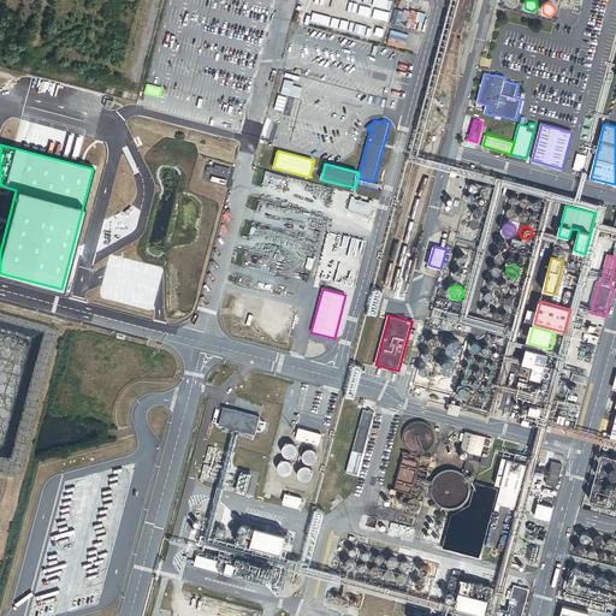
[(598,345),(600,337),(591,335),(590,339),(588,342),(598,345)]
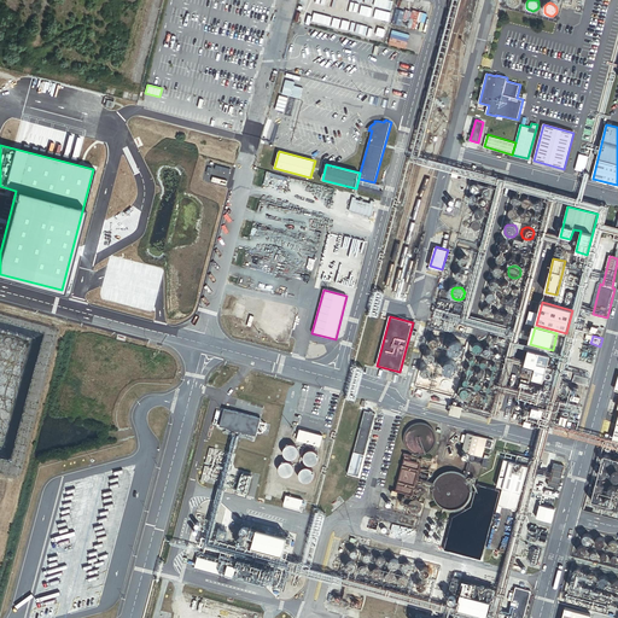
[(460,356),(462,355),(464,354),(465,351),(465,350),(465,348),(464,345),(462,344),(460,343),(458,343),(456,344),(454,344),(453,347),(452,349),(452,350),(453,353),(454,355),(455,356),(458,356),(460,356)]
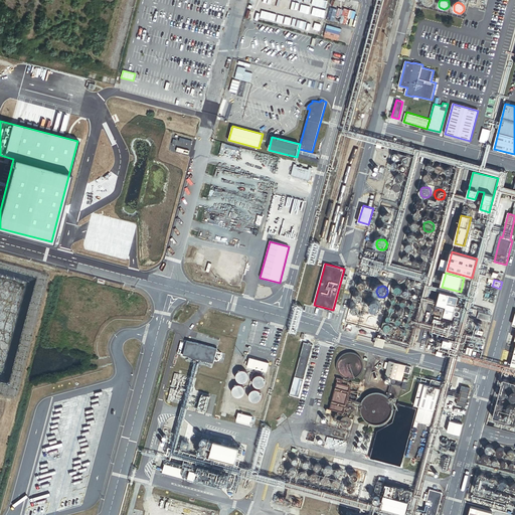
[(496,301),(499,292),(488,288),(488,289),(486,289),(485,293),(487,294),(486,298),(496,301)]
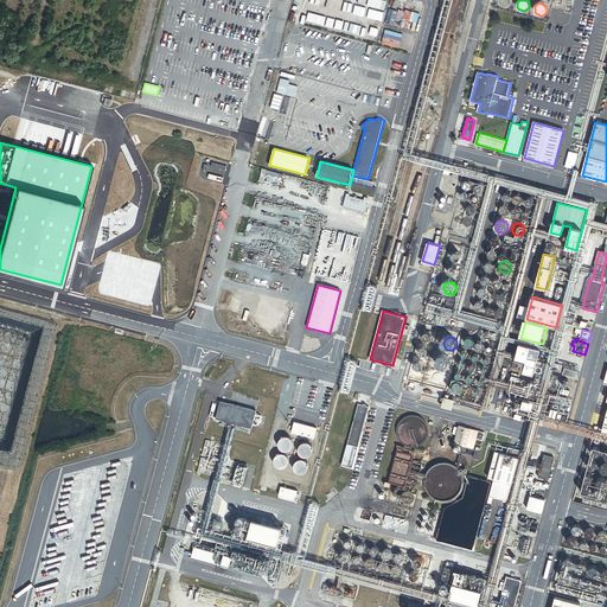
[(513,369),(535,375),(541,349),(521,344),(513,369)]
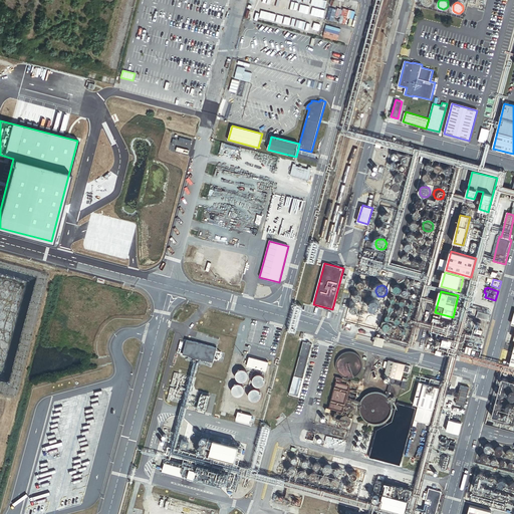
[(377,312),(379,312),(380,311),(381,309),(381,307),(381,306),(380,304),(379,303),(378,302),(376,302),(374,302),(372,303),(371,304),(371,306),(371,308),(371,309),(372,311),(373,312),(375,312),(377,312)]
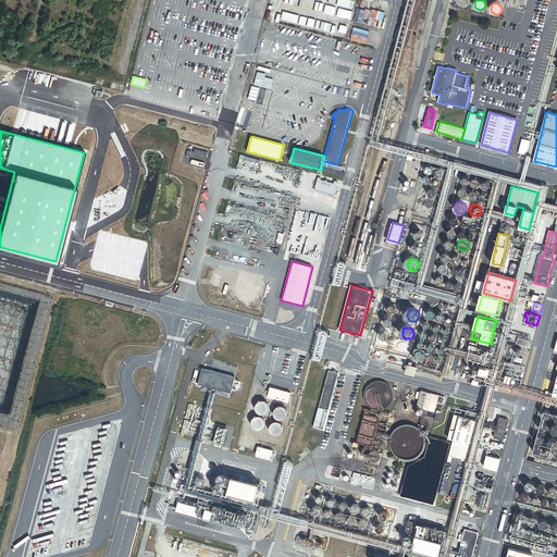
[(416,374),(418,366),(408,363),(406,372),(416,374)]
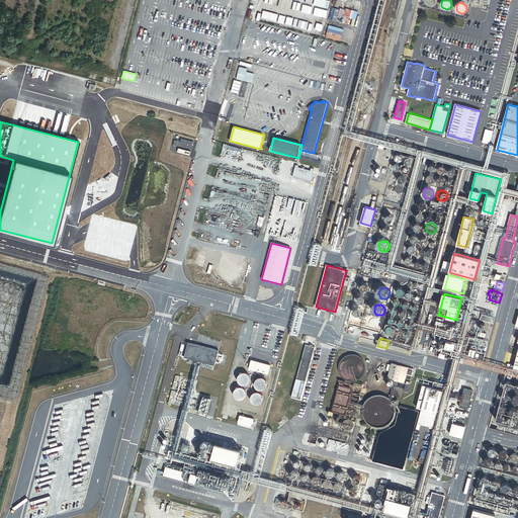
[(456,350),(457,343),(447,341),(445,347),(456,350)]
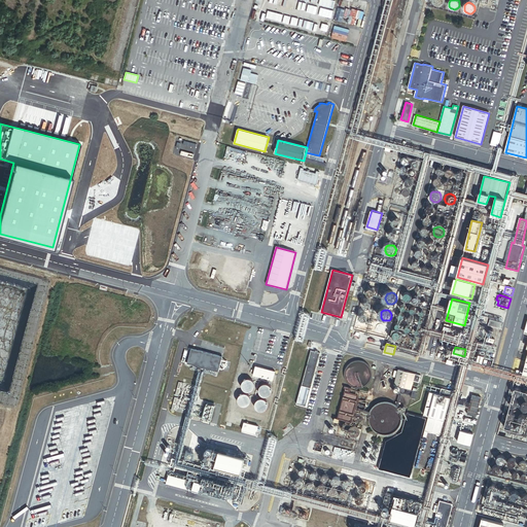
[(222,357),(191,349),(187,363),(218,372),(222,357)]
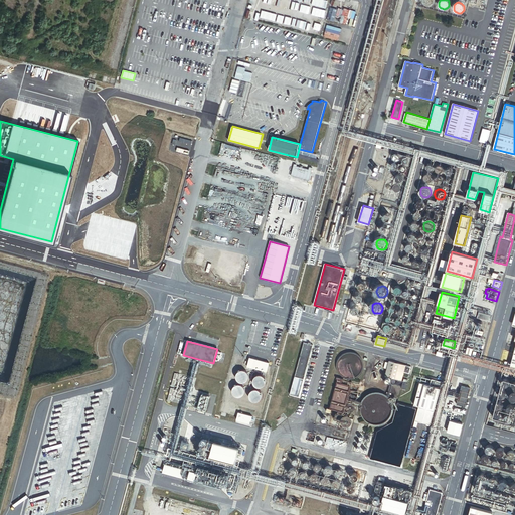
[(305,377),(314,344),(305,342),(296,375),(305,377)]
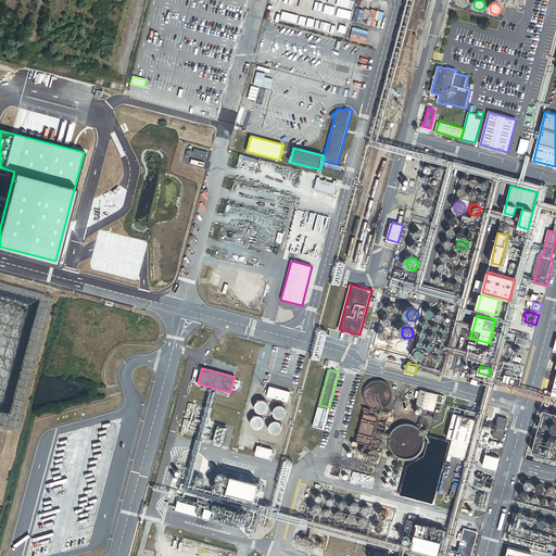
[(392,401),(392,399),(393,396),(393,395),(393,393),(392,391),(392,390),(391,388),(390,387),(389,384),(388,383),(386,382),(384,381),(382,381),(381,380),(379,380),(377,380),(376,380),(374,381),(371,381),(370,382),(368,383),(367,384),(366,387),(365,388),(364,390),(364,391),(363,393),(363,395),(363,396),(364,399),(364,401),(365,402),(366,404),(367,405),(368,406),(370,407),(371,408),(374,409),(375,409),(377,409),(379,409),(380,409),(382,409),(384,408),(386,407),(388,406),(389,405),(390,404),(391,402),(392,401)]
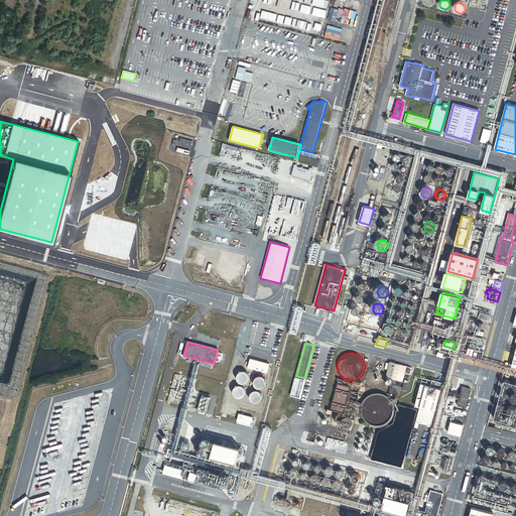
[(270,364),(250,359),(248,368),(267,373),(270,364)]
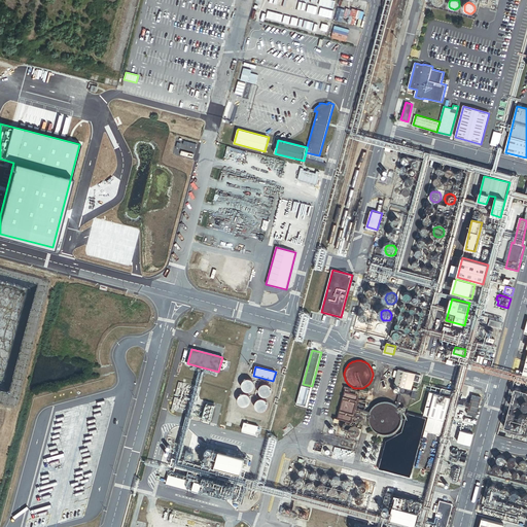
[(422,375),(398,370),(394,390),(400,391),(402,386),(412,388),(413,380),(420,382),(422,375)]
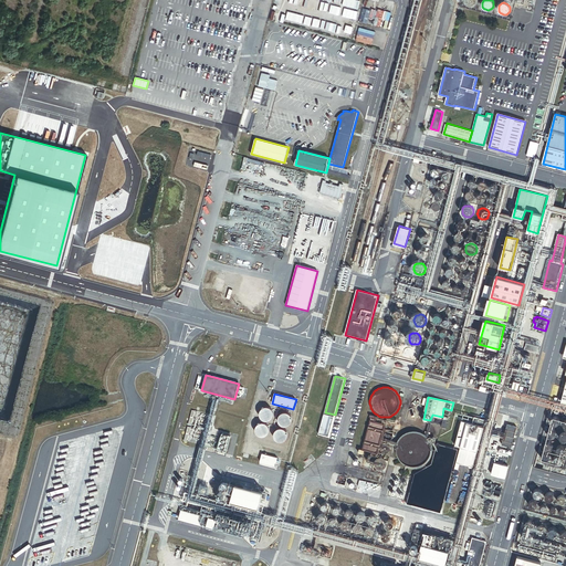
[(274,412),(273,410),(271,409),(269,408),(266,408),(265,408),(263,409),(262,411),(261,413),(261,416),(262,418),(263,419),(265,420),(268,421),(269,420),(271,420),(273,418),(274,417),(274,415),(274,412)]
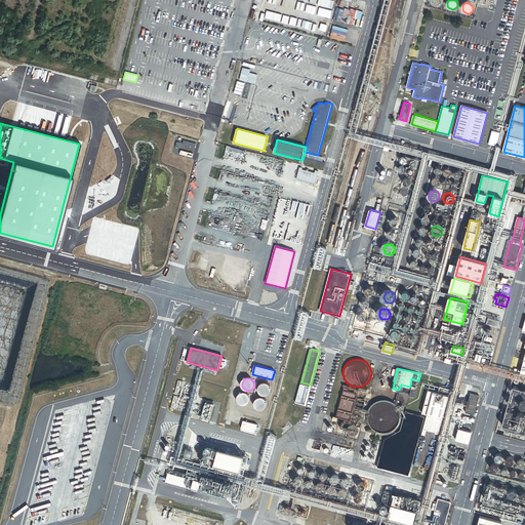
[(270,387),(269,385),(268,384),(266,382),(264,382),(261,382),(260,385),(258,386),(258,388),(258,390),(258,392),(260,393),(261,394),(264,395),(266,395),(268,394),(269,393),(270,391),(271,389),(270,387)]
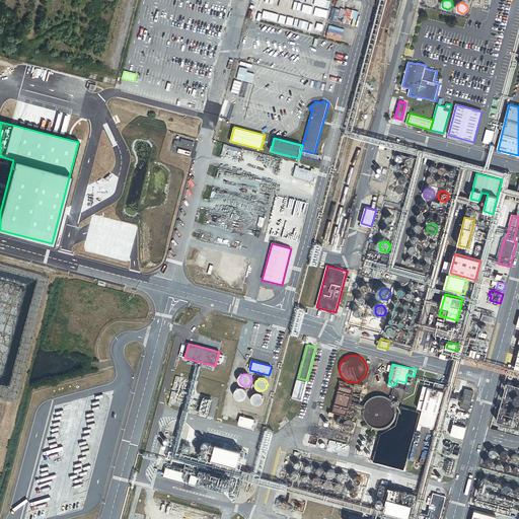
[(335,414),(346,417),(353,389),(344,386),(346,380),(340,379),(340,381),(341,381),(332,411),(330,411),(329,414),(335,415),(335,414)]
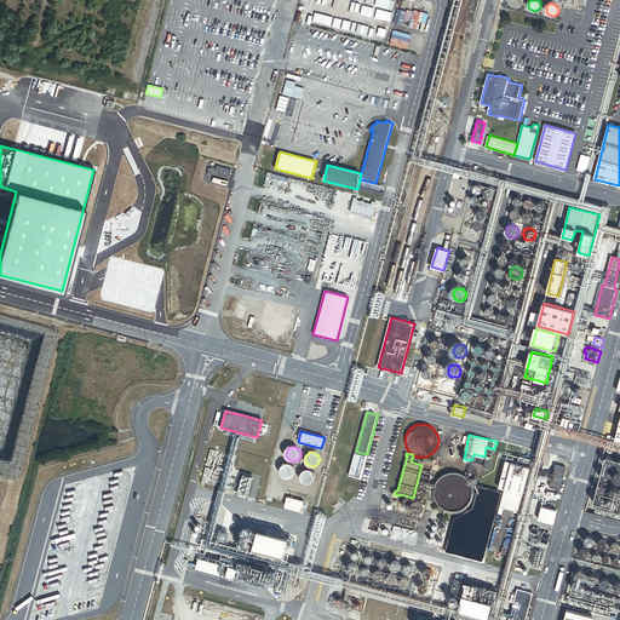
[(520,511),(532,466),(507,459),(499,487),(505,488),(500,506),(505,506),(520,511)]
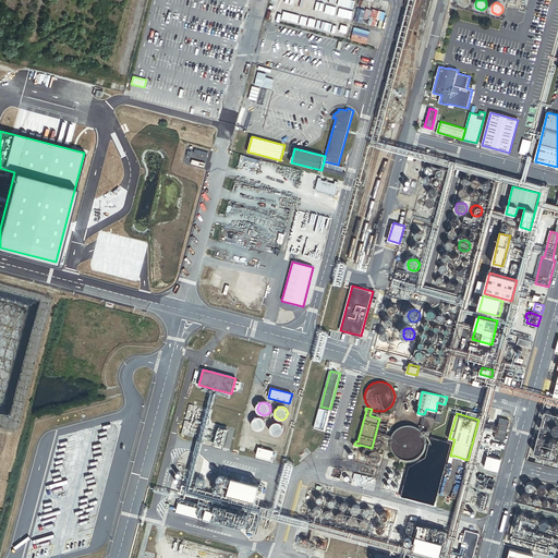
[(265,422),(264,421),(263,419),(261,417),(258,417),(256,419),(255,420),(253,421),(253,423),(253,425),(253,427),(255,429),(256,431),(258,431),(261,431),(263,429),(264,428),(265,426),(266,424),(265,422)]
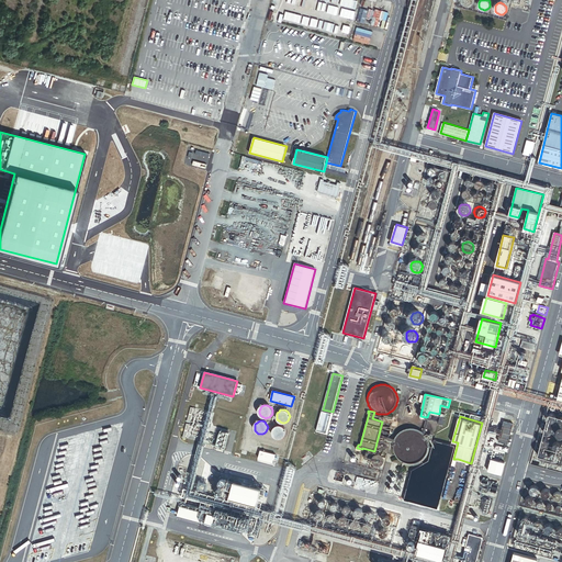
[(514,424),(504,422),(499,442),(508,445),(514,424)]
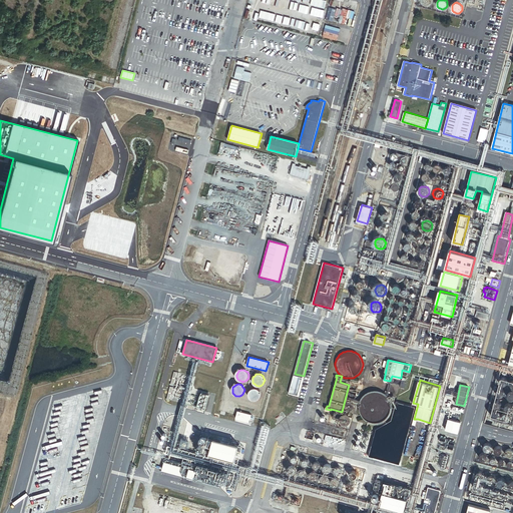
[(261,393),(260,391),(259,390),(257,389),(254,388),(252,389),(250,390),(249,392),(248,393),(248,395),(249,397),(250,399),(252,400),(254,400),(257,400),(259,399),(260,398),(261,396),(261,394),(261,393)]
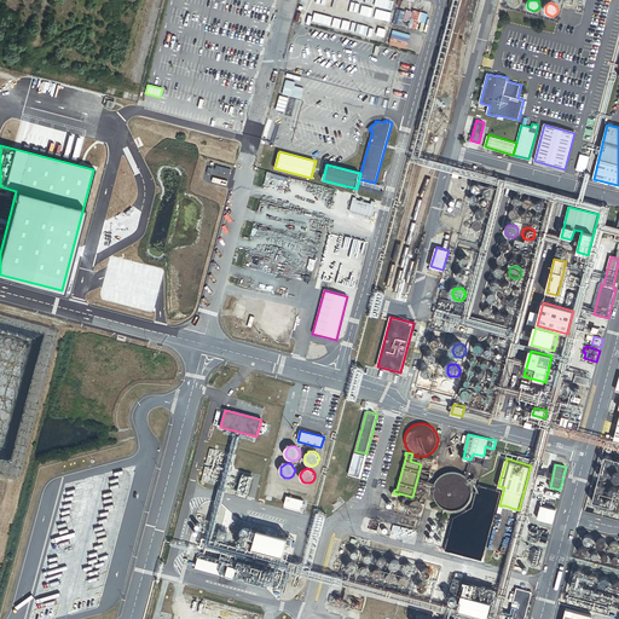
[(428,481),(431,470),(422,468),(420,479),(428,481)]
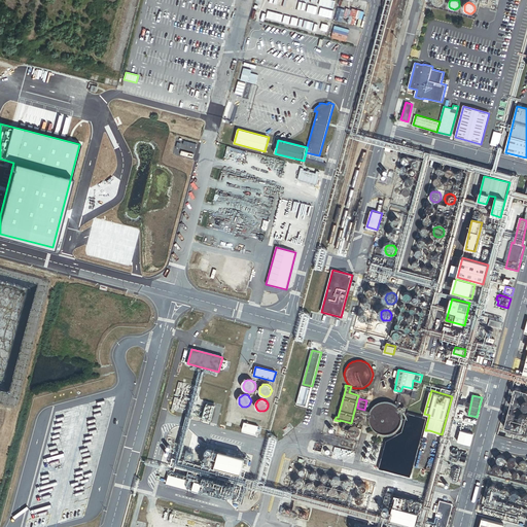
[(401,418),(401,416),(401,414),(400,413),(403,410),(401,407),(398,409),(397,408),(397,407),(395,406),(394,405),(392,403),(390,402),(388,402),(386,401),(384,401),(382,402),(381,402),(379,403),(377,405),(375,406),(374,407),(373,409),(372,410),(371,412),(370,414),(370,416),(370,418),(370,420),(370,422),(371,424),(372,426),(373,427),(374,429),(375,430),(377,431),(379,432),(380,433),(382,433),(384,434),(386,434),(388,434),(390,433),(392,432),(394,431),(395,430),(397,429),(398,427),(399,426),(400,424),(401,422),(401,420),(401,418)]
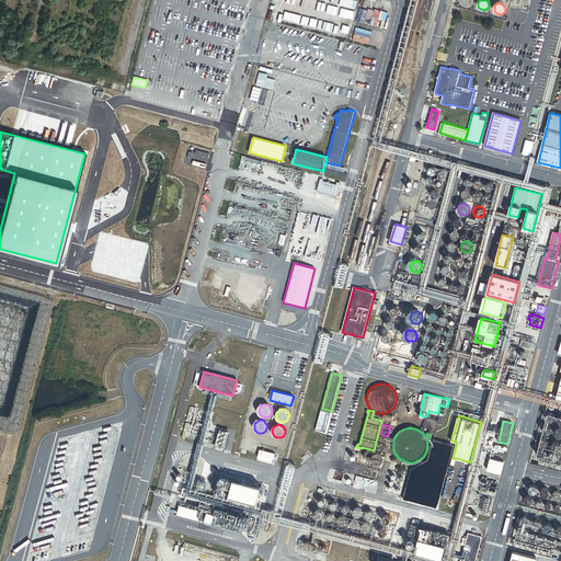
[(230,432),(220,428),(215,445),(225,448),(230,432)]
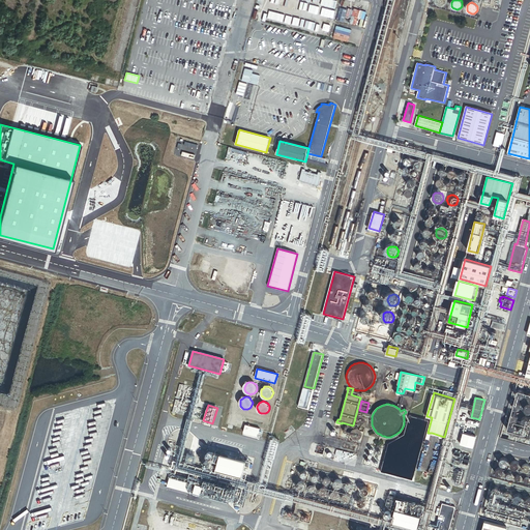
[(260,429),(245,424),(243,435),(258,439),(260,429)]
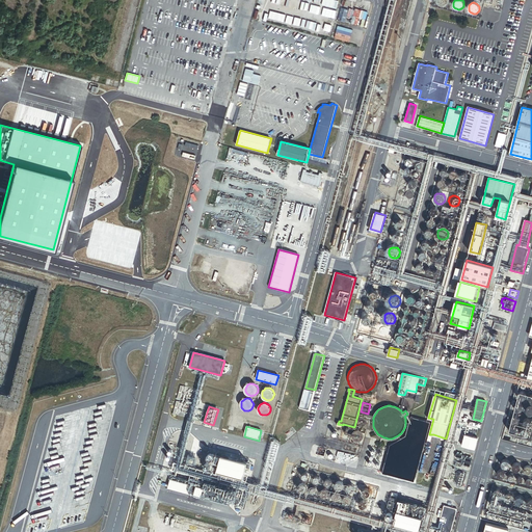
[(365,435),(365,434),(364,433),(364,431),(363,430),(362,429),(360,429),(358,429),(357,429),(355,429),(354,430),(353,431),(353,433),(352,434),(353,435),(353,437),(354,439),(355,440),(356,440),(357,441),(360,441),(361,441),(362,440),(363,439),(364,437),(365,435)]
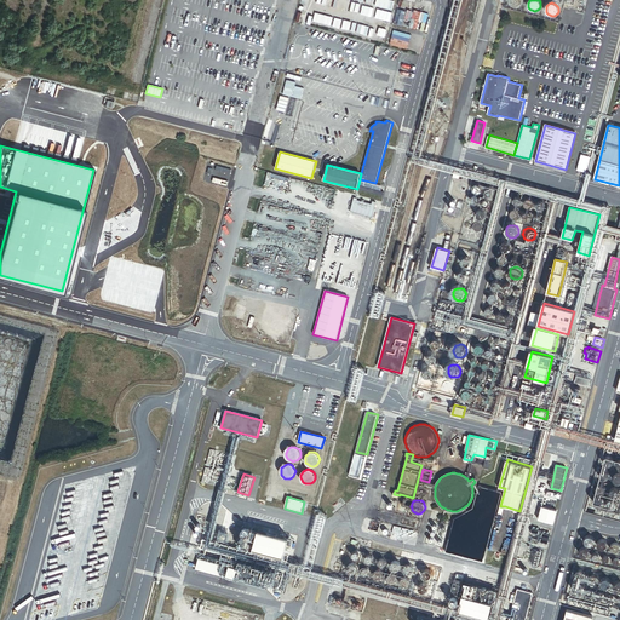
[(557,511),(543,507),(539,521),(554,526),(557,511)]
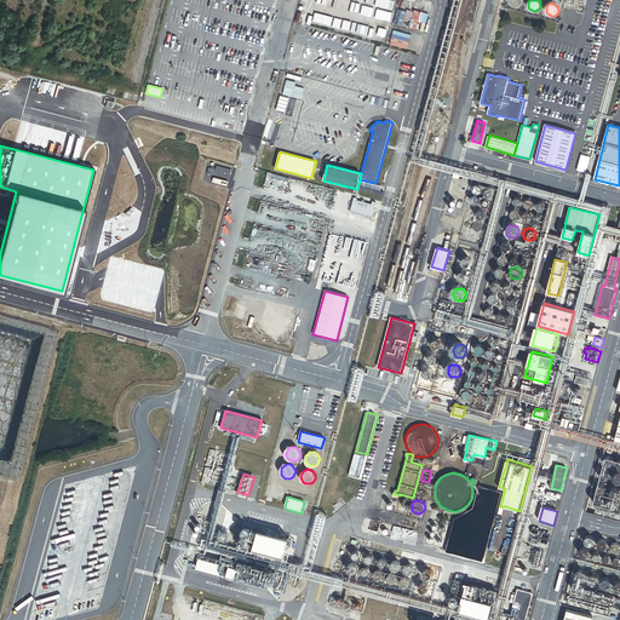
[(290,541),(259,534),(254,552),(285,560),(290,541)]
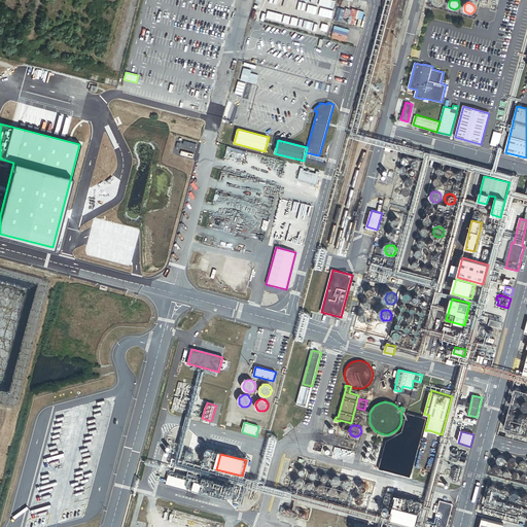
[(460,481),(463,467),(456,466),(453,479),(460,481)]
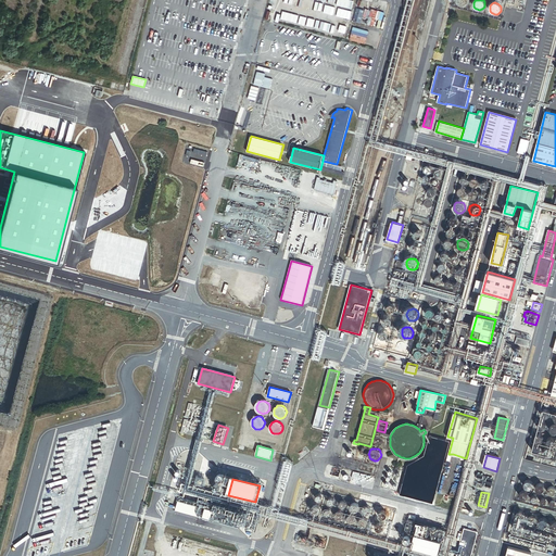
[(199,507),(178,502),(176,510),(197,516),(199,507)]
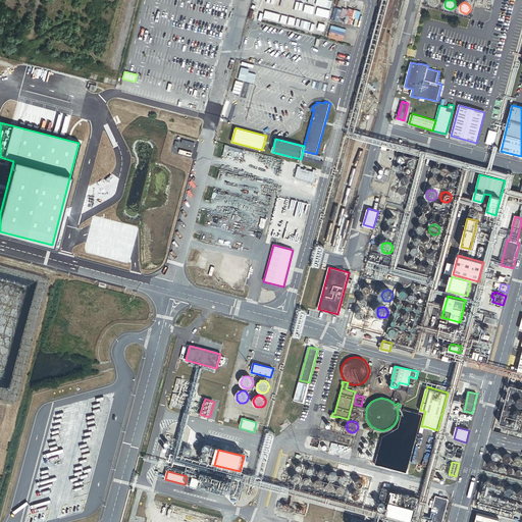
[(417,505),(419,499),(394,492),(387,516),(412,521),(416,510),(417,510),(418,505),(417,505)]
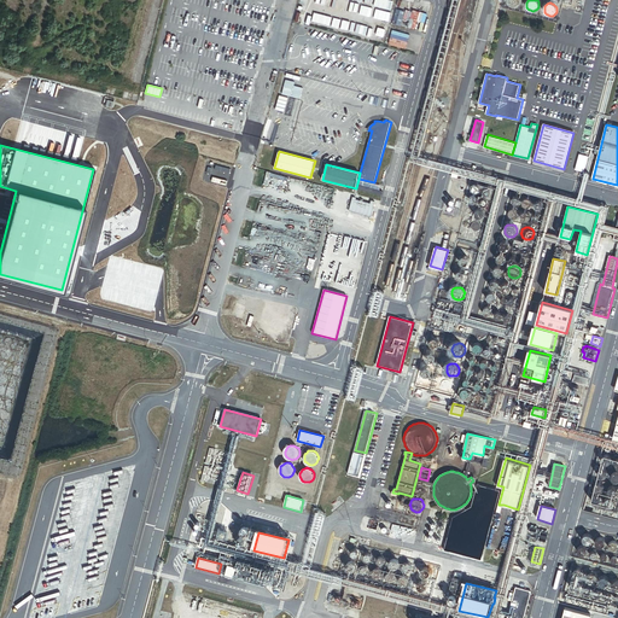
[(524,617),(532,590),(517,586),(508,617),(524,617)]
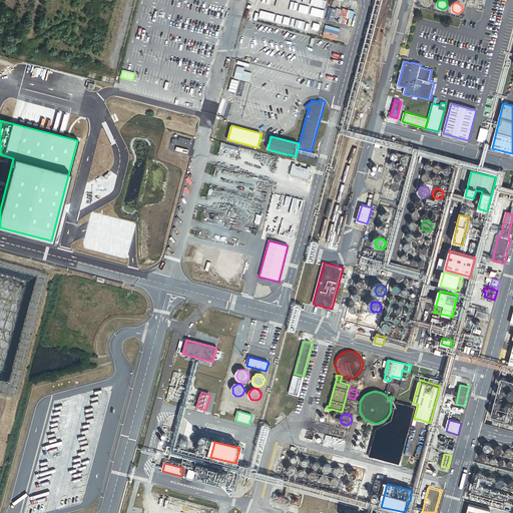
[(300,507),(302,498),(278,492),(276,501),(300,507)]
